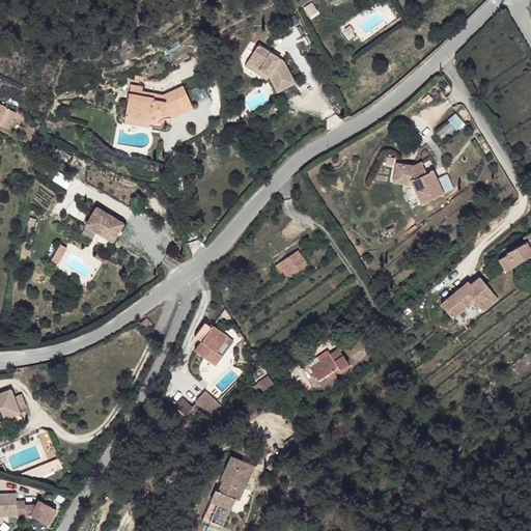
[(296,83),(284,62),(258,45),(248,62),(269,76),(278,92),(296,83)]
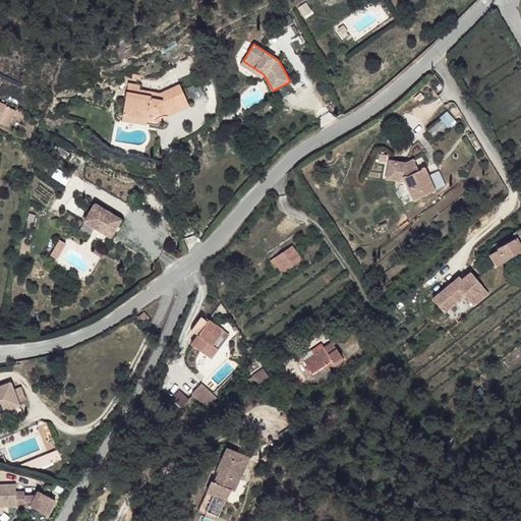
[(264,74),(243,61),(240,64),(262,77),(264,74)]
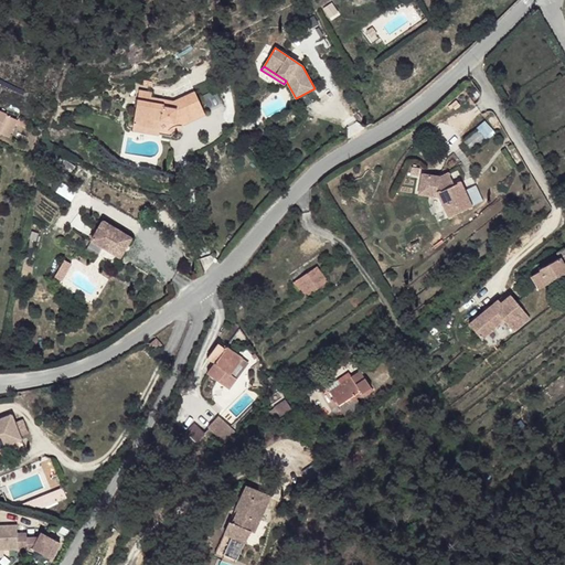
[(151,97),(152,92),(139,89),(137,99),(150,102),(151,97)]
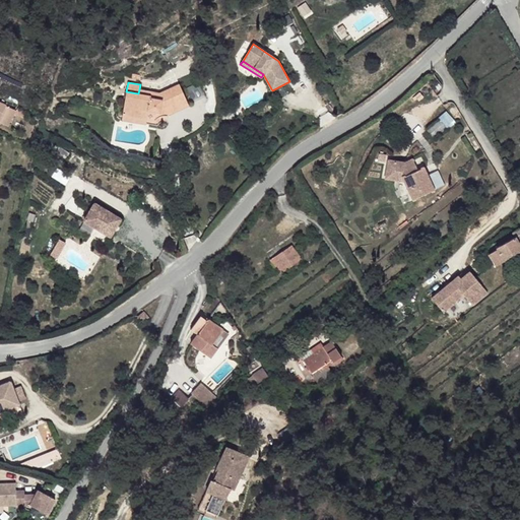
[(169,115),(189,106),(180,84),(159,93),(139,89),(138,93),(126,91),(123,115),(147,119),(147,123),(155,125),(157,125),(159,124),(163,121),(167,121),(169,115)]
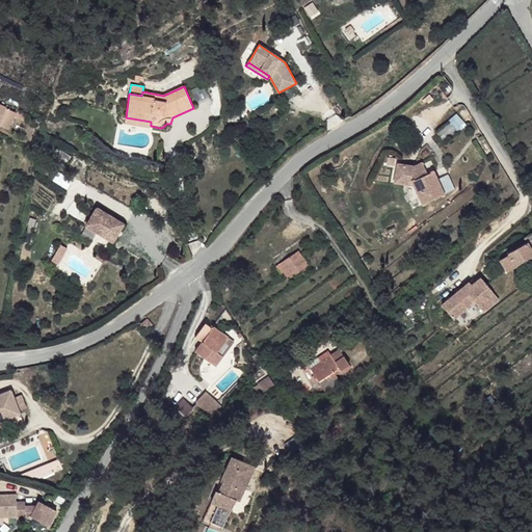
[(0,125),(9,129),(17,113),(0,105),(0,125)]
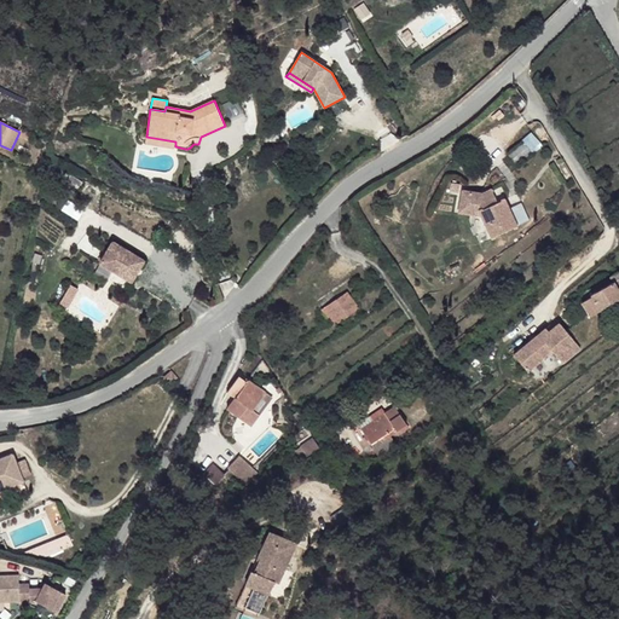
[(30,142),(33,134),(21,129),(19,132),(18,136),(30,142)]
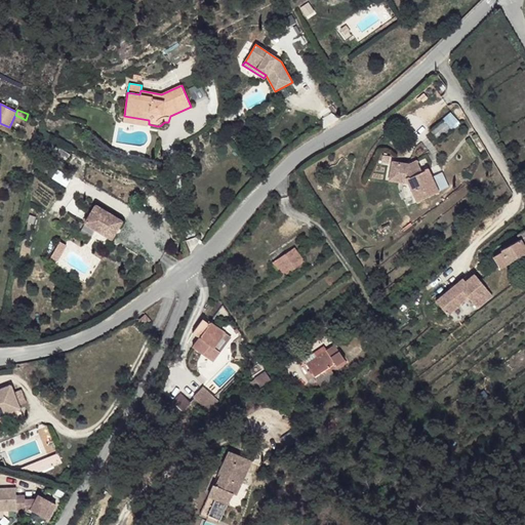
[(149,124),(149,120),(124,116),(123,121),(148,125),(149,124)]
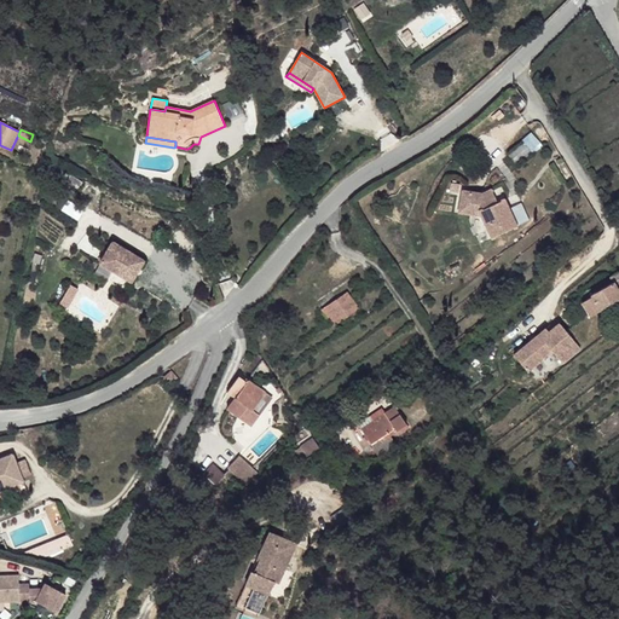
[(508,155),(516,165),(518,167),(530,157),(533,155),(525,143),(508,155)]
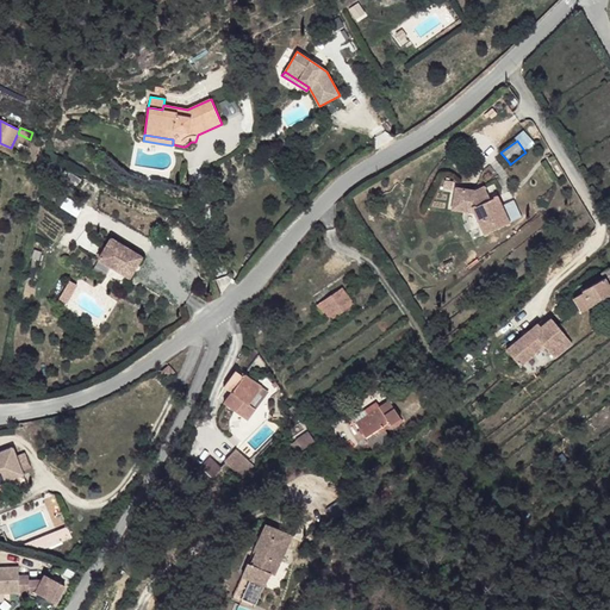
[(527,162),(526,161),(522,155),(515,161),(520,168),(527,162)]
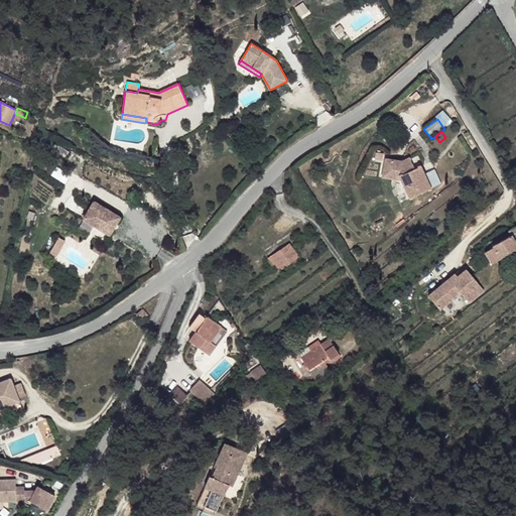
[(420,166),(415,156),(410,159),(414,169),(420,166)]
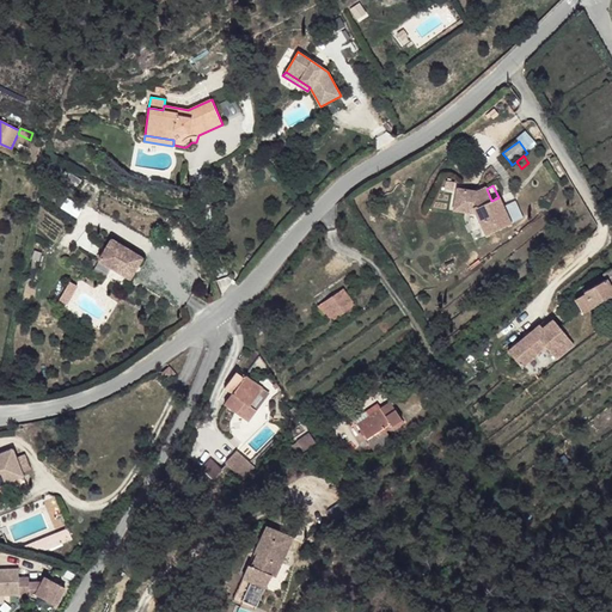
[(512,224),(499,197),(491,201),(487,189),(485,187),(477,191),(458,188),(453,209),(476,213),(487,234),(512,224)]
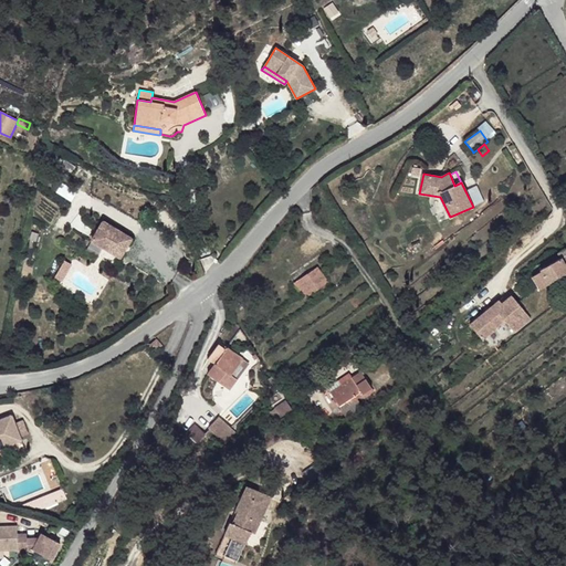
[(55,222),(63,206),(43,198),(37,213),(55,222)]
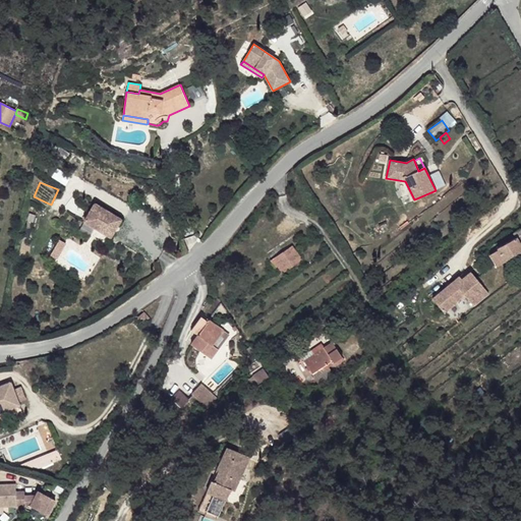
[(122,220),(96,203),(83,221),(111,238),(122,220)]
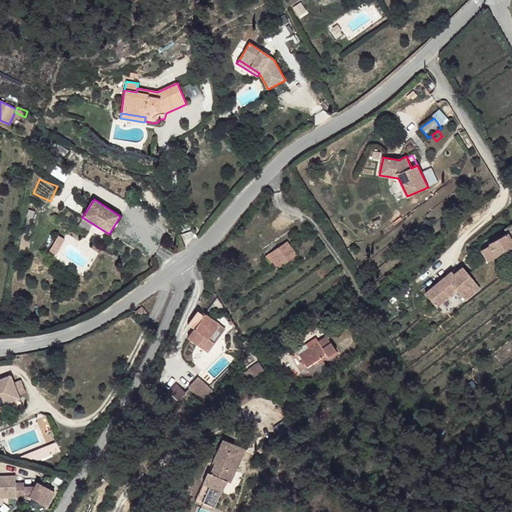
[(489,261),(511,247),(511,226),(511,225),(504,229),(507,234),(489,244),(489,245),(482,250),(489,261)]
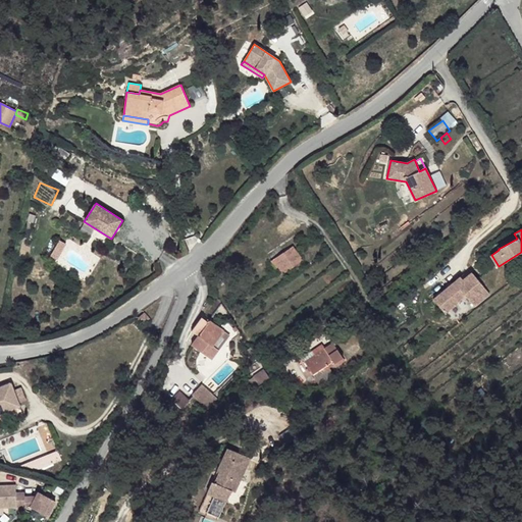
[(280,275),(303,260),(293,246),(271,261),(280,275)]
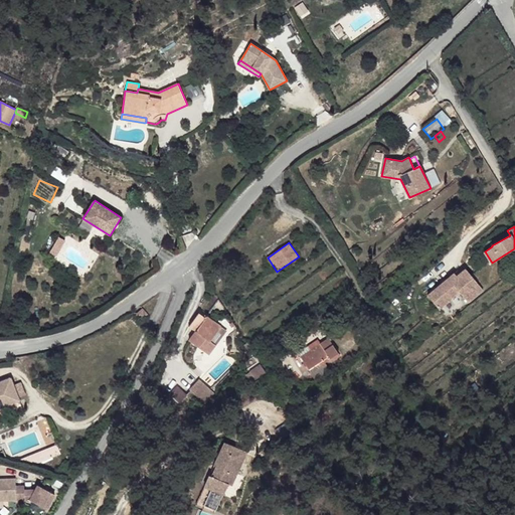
[(483,289),(466,269),(457,276),(454,273),(427,295),(439,308),(460,292),(468,302),(483,289)]
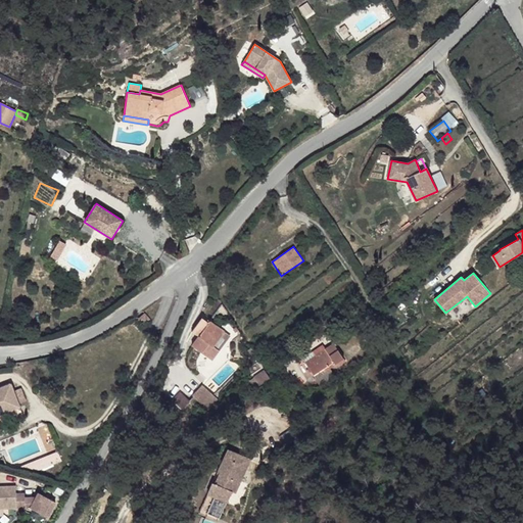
[(143,326),(150,320),(145,314),(138,320),(143,326)]
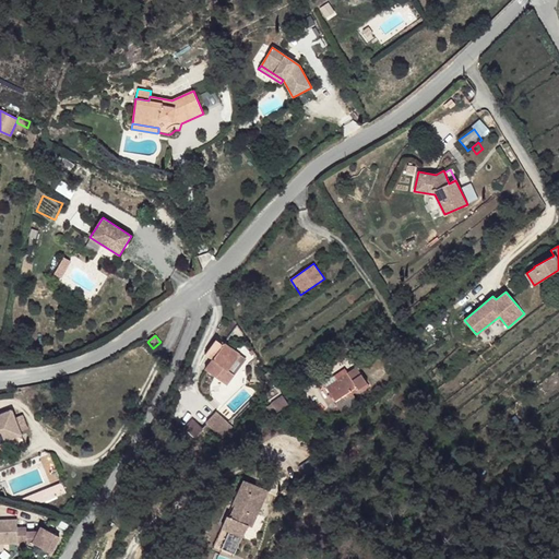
[(246,358),(217,337),(204,354),(212,359),(204,369),(227,384),(246,358)]
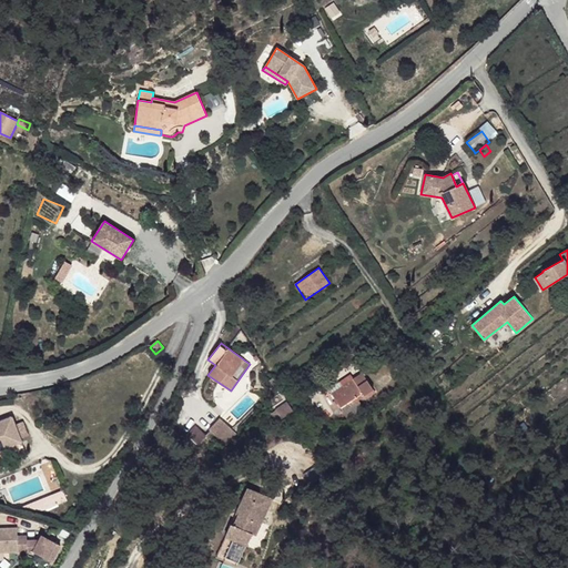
[(373,389),(362,373),(354,378),(351,375),(340,382),(345,391),(334,397),(341,407),(348,403),(350,405),(354,403),(373,389)]
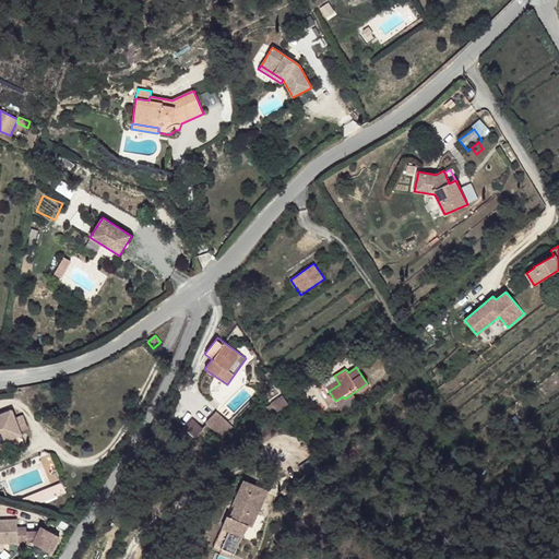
[(329,391),(340,384),(334,376),(324,383),(329,391)]
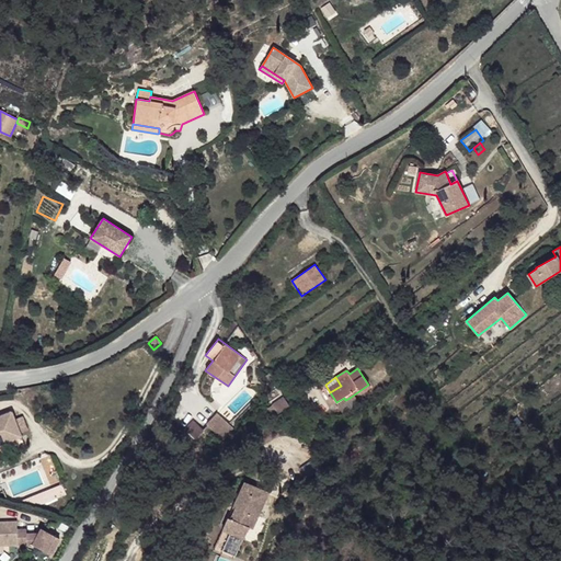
[(344,416),(361,405),(354,396),(350,399),(350,398),(345,400),(344,398),(336,402),(339,405),(338,407),(344,416)]
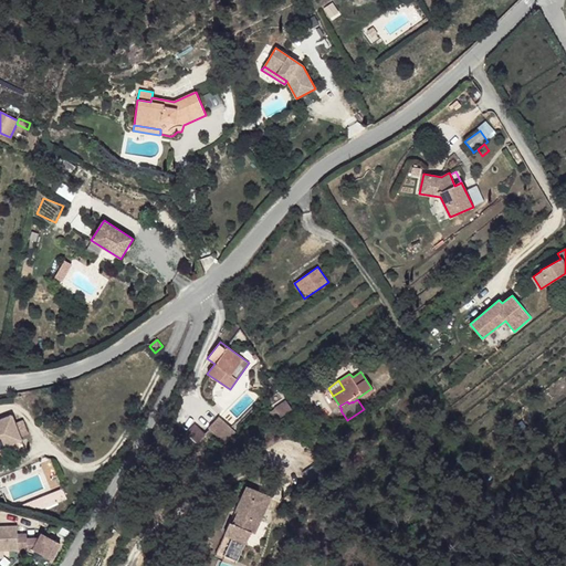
[(281,402),(271,411),(279,419),(287,411),(281,402)]
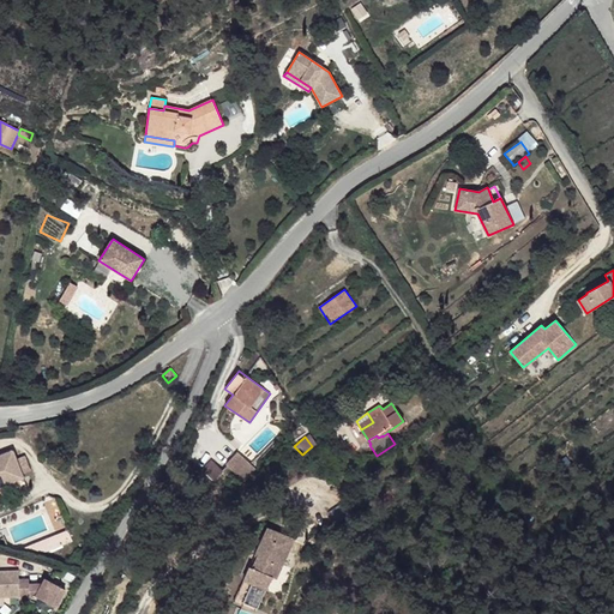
[(0,486),(23,477),(13,451),(0,455),(0,486)]
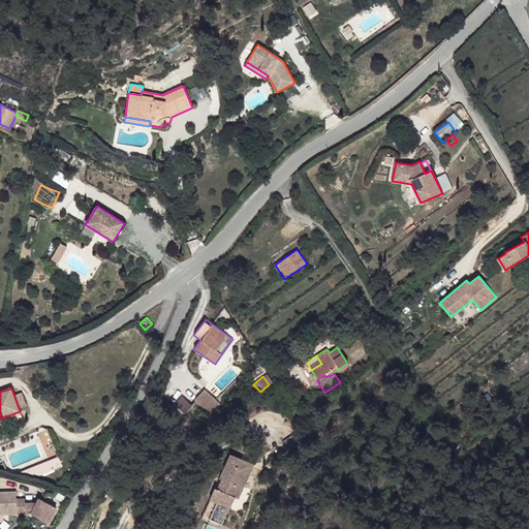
[(216,401),(205,392),(195,401),(207,411),(216,401)]
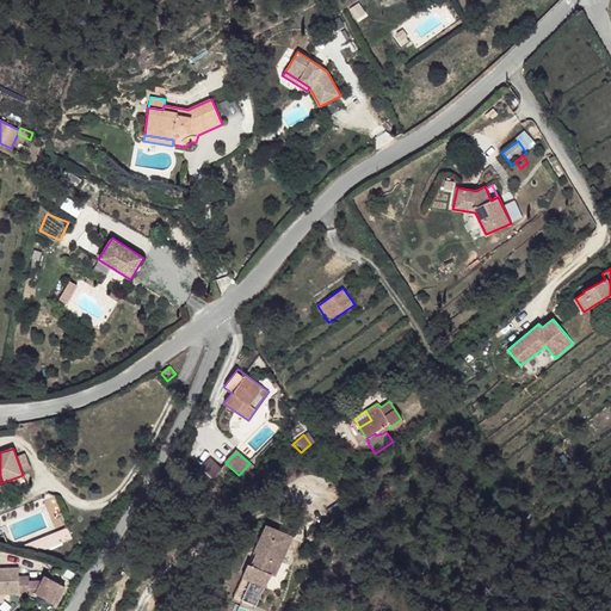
[(222,469),(211,457),(202,467),(213,477),(222,469)]
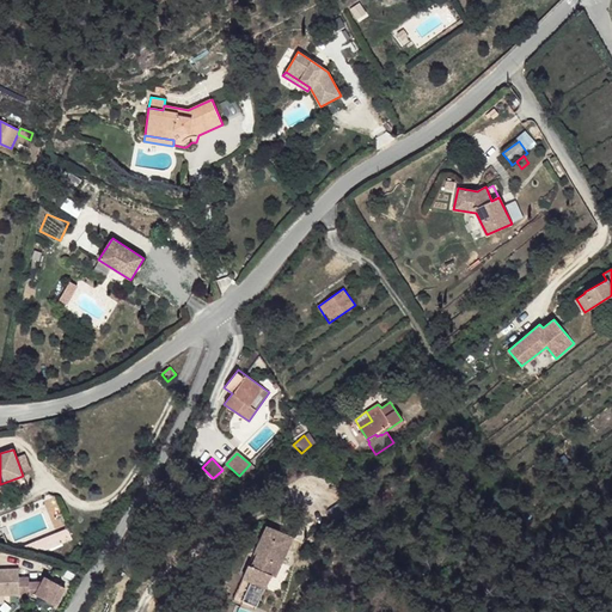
[(44,551),(73,540),(68,528),(24,546),(25,549),(26,548),(43,550),(44,551)]
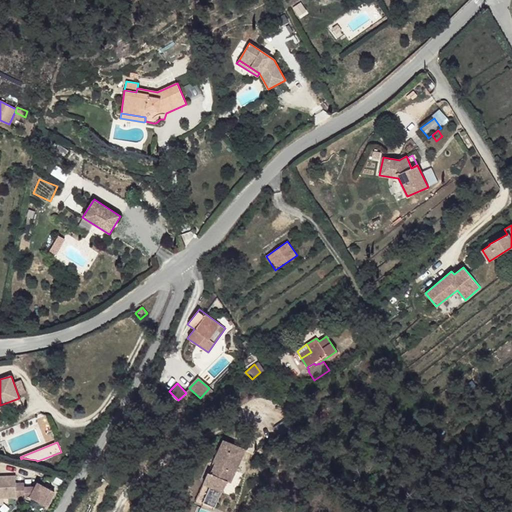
[(236,470),(245,449),(228,442),(220,445),(213,461),(215,462),(210,473),(208,472),(203,484),(209,487),(203,502),(215,507),(227,480),(232,469),(236,470)]
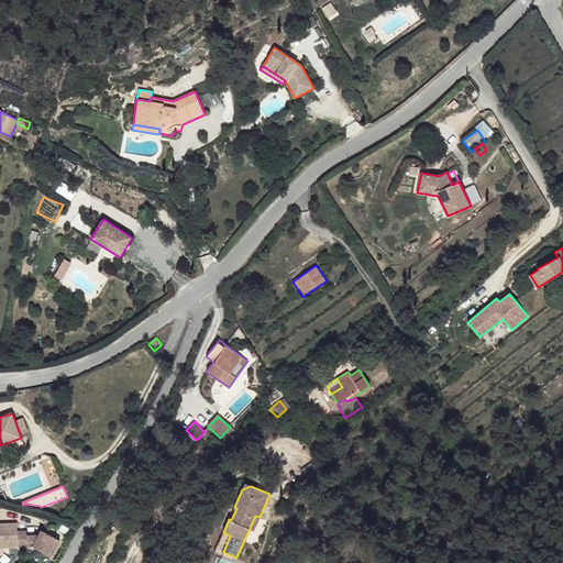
[(254,530),(260,517),(255,516),(250,528),(254,530)]
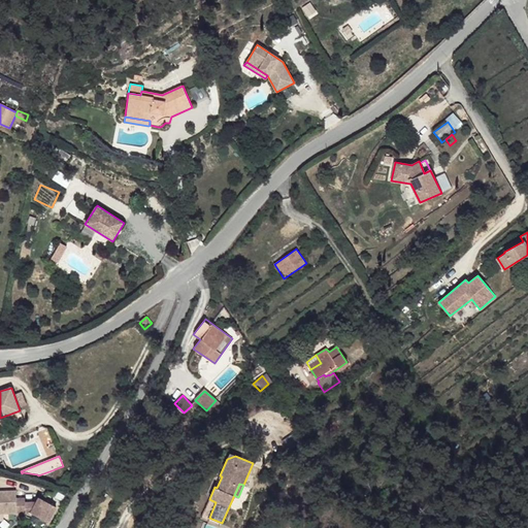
[(56,506),(38,497),(36,501),(25,502),(17,500),(17,491),(0,491),(0,513),(3,514),(31,513),(47,522),(56,506)]
